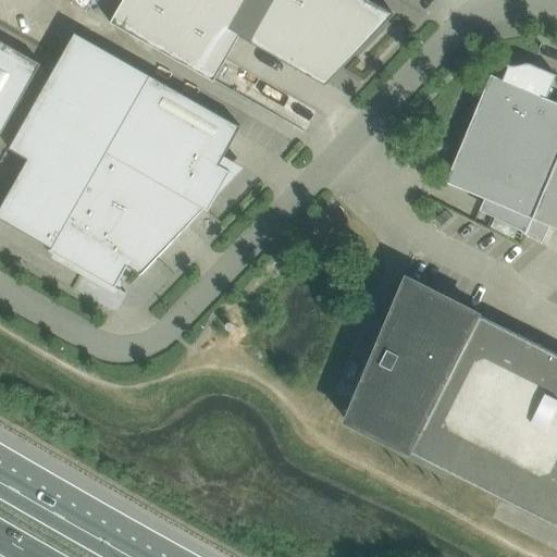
[(69,0),(86,10),(91,0),(69,0)]
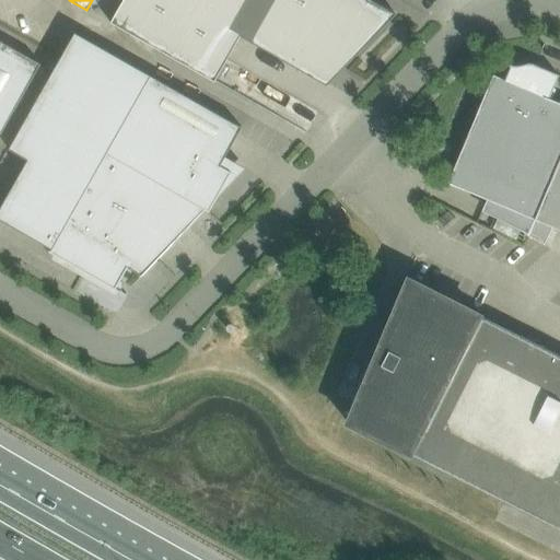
[(373,0),(123,0),(111,22),(214,81),(241,35),(327,84),(394,12),(373,0)]
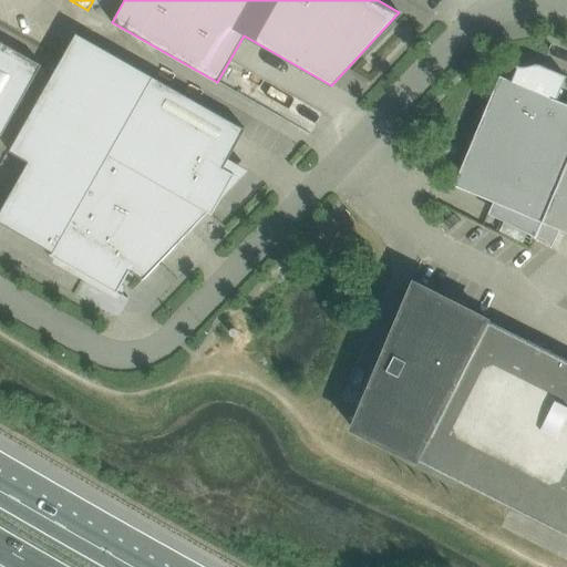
[(0,222),(53,251),(109,155),(153,75),(76,32),(9,151),(28,162),(0,209),(0,222)]
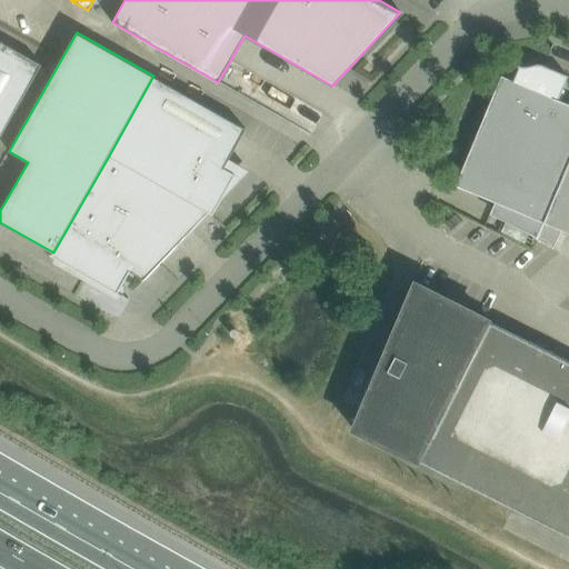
[(0,40),(0,136),(41,65),(0,40)]
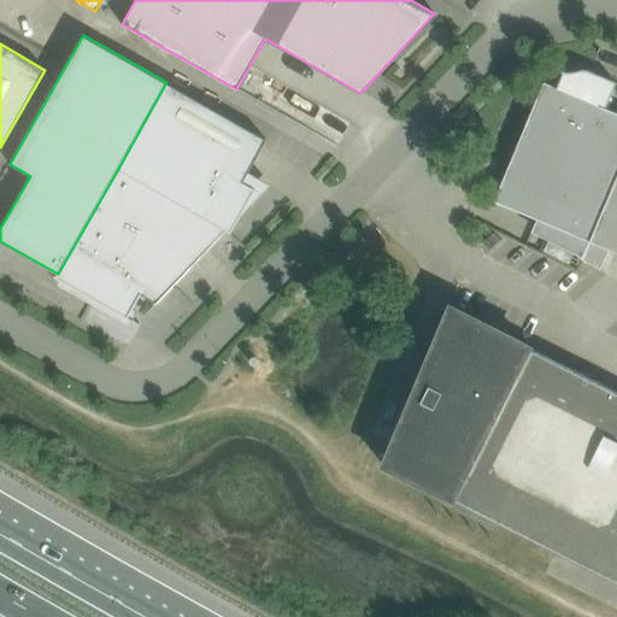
[(544,82),(493,200),(589,241),(616,174),(616,112),(604,107),(605,103),(607,103),(609,101),(606,100),(613,83),(616,83),(616,82),(588,71),(586,70),(583,70),(581,70),(570,72),(568,72),(565,72),(562,70),(560,71),(563,72),(557,87),(544,82)]
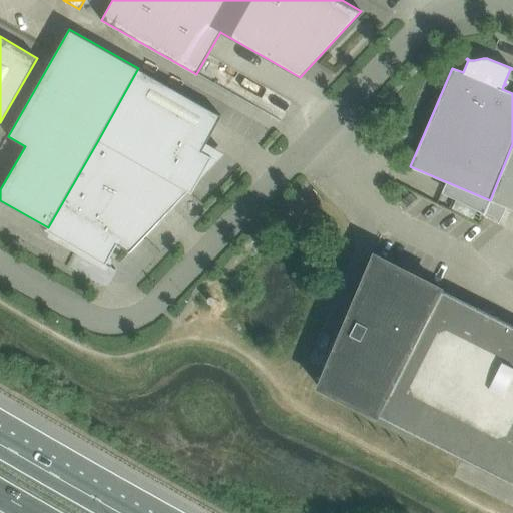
[(221,116),(138,68),(98,140),(187,191),(191,193),(200,178),(224,153),(206,143),(221,116)]
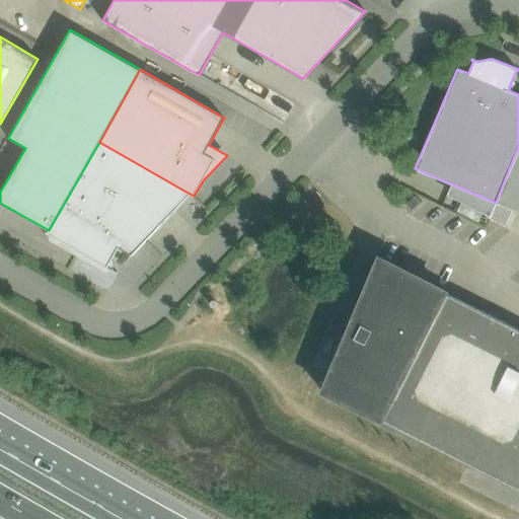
[(131,255),(190,194),(99,142),(49,230),(47,233),(51,235),(49,239),(108,274),(116,262),(112,260),(119,247),(131,255)]
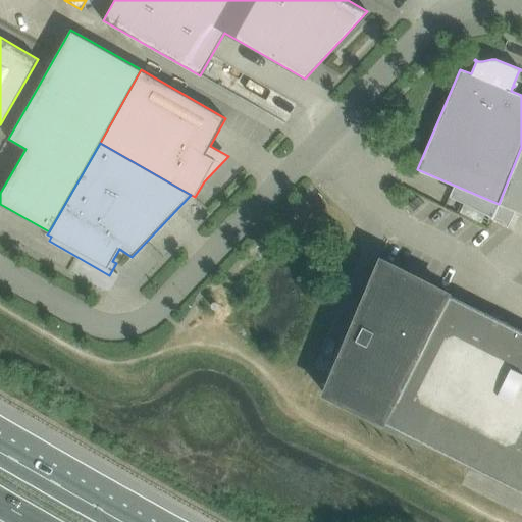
[(521,147),(499,204),(521,213),(521,147)]
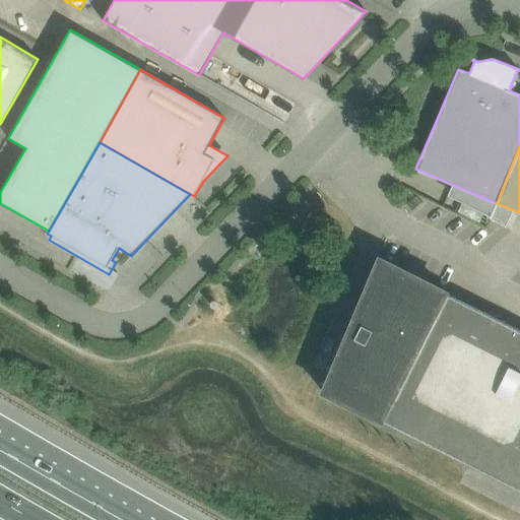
[(519,491),(519,329),(379,258),(323,392),(519,491)]
